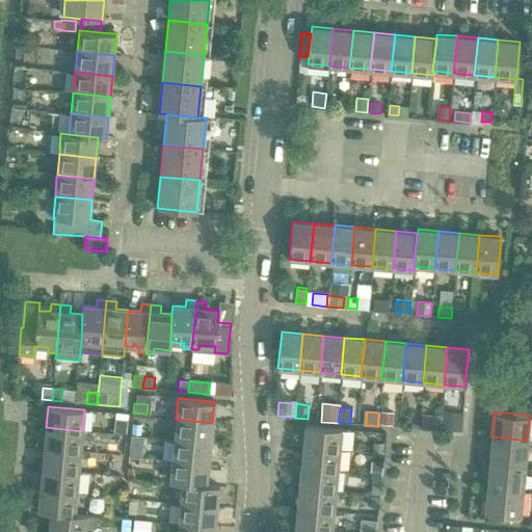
[(116,413),(114,434),(126,435),(128,414),(116,413)]
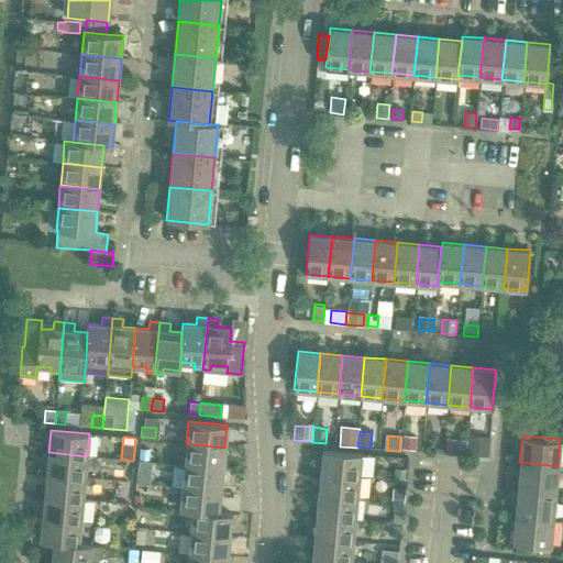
[(466,456),(466,457),(487,459),(488,438),(467,437),(466,456)]
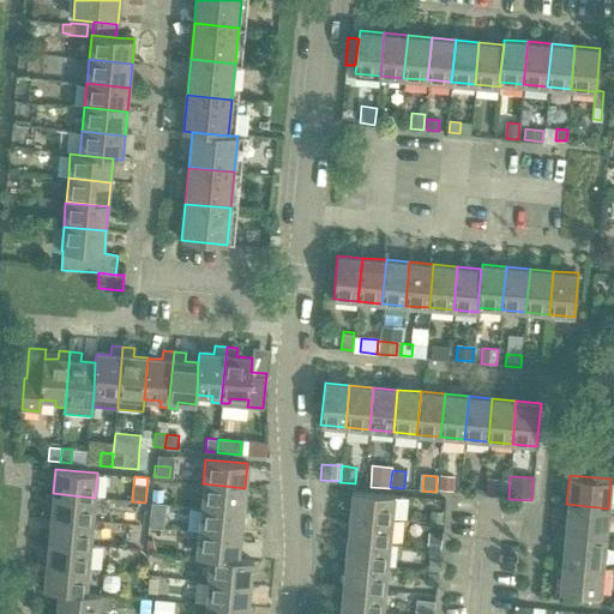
[(440,479),(439,492),(452,493),(453,479),(440,479)]
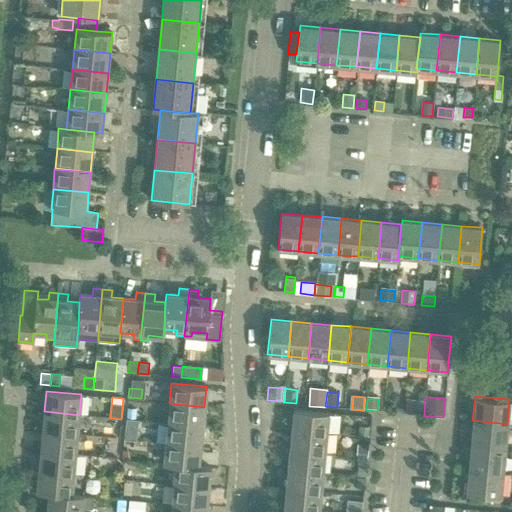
[(406,399),(405,414),(416,415),(418,400),(406,399)]
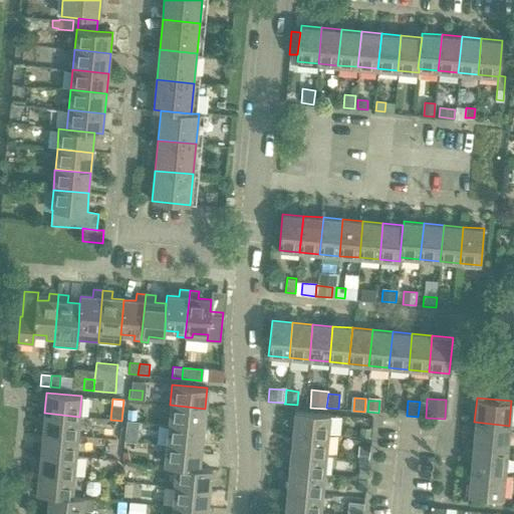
[(170,405),(168,425),(203,429),(205,409),(170,405)]
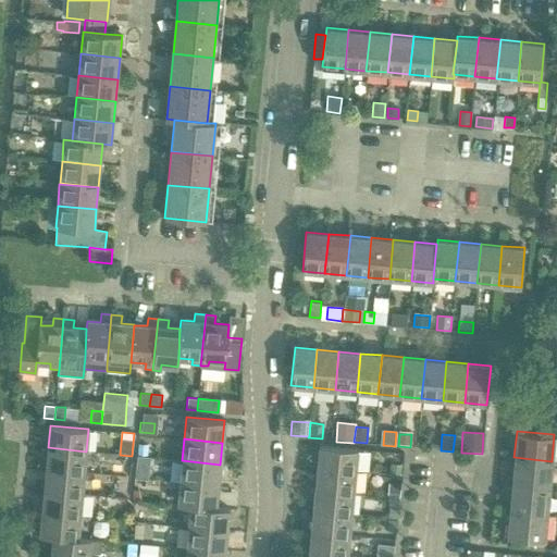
[(138,445),(137,456),(146,457),(147,446),(138,445)]
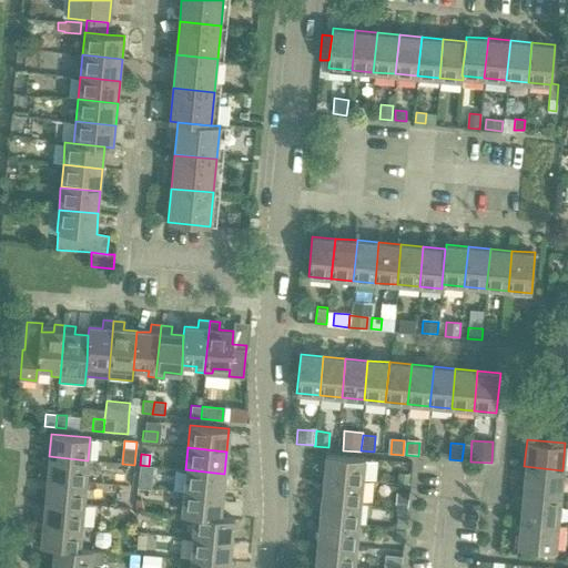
[(325,455),(323,477),(362,482),(364,458),(325,455)]
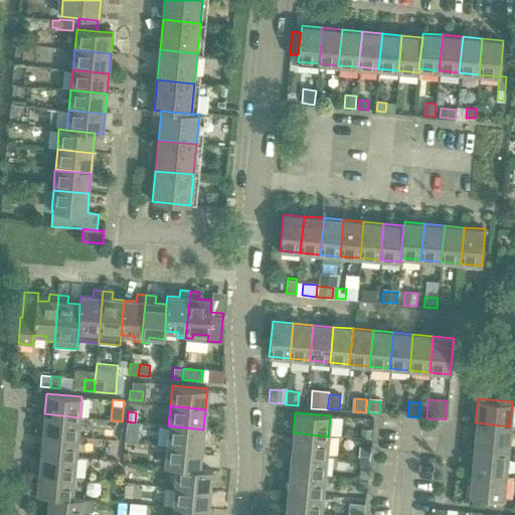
[(44,413),(42,434),(77,438),(79,417),(44,413)]
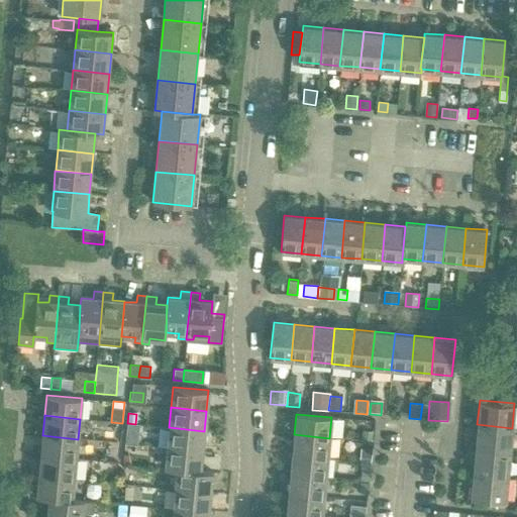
[(477,424),(475,448),(510,452),(512,428),(477,424)]
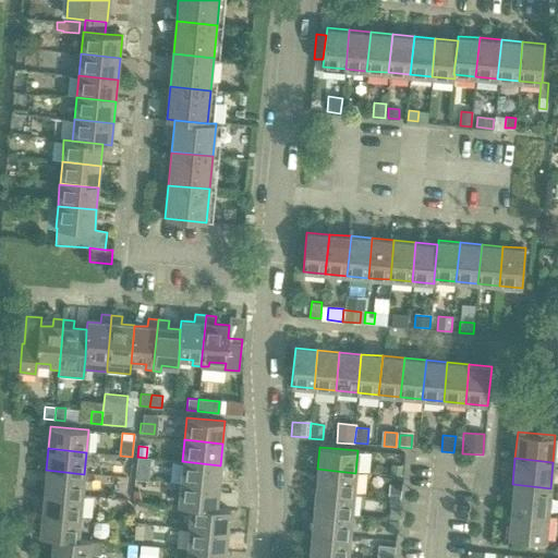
[(182,461),(181,483),(218,486),(220,465),(182,461)]
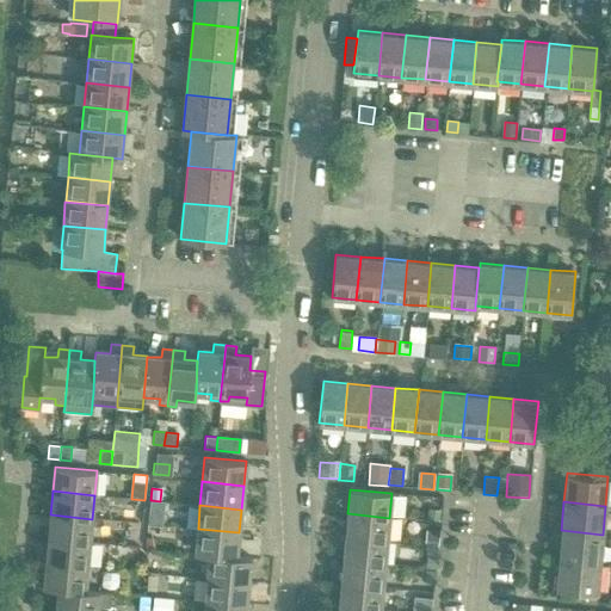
[(439,520),(440,511),(429,510),(427,519),(439,520)]
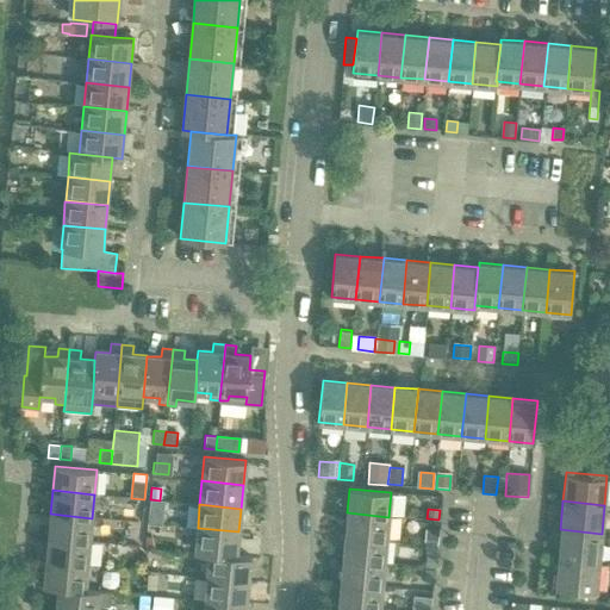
[(347,512),(344,536),(386,540),(388,517),(347,512)]
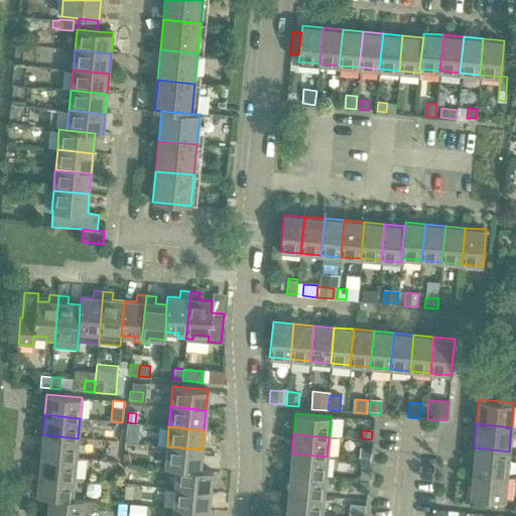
[(42,434),(40,455),(76,459),(77,454),(78,438),(42,434)]
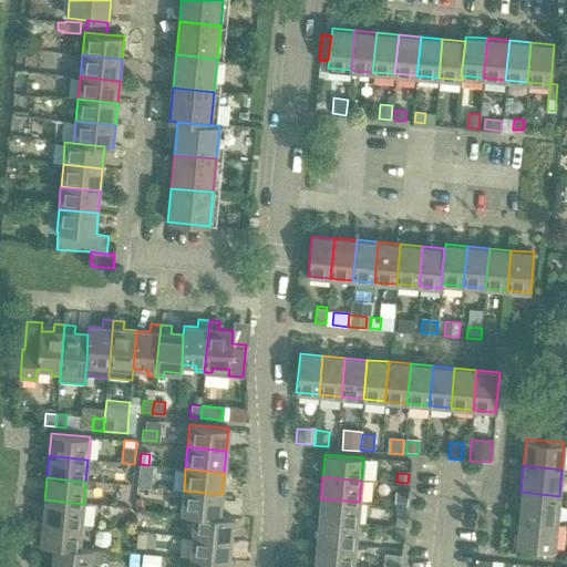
[(184,491),(182,513),(194,514),(219,516),(222,494),(184,491)]
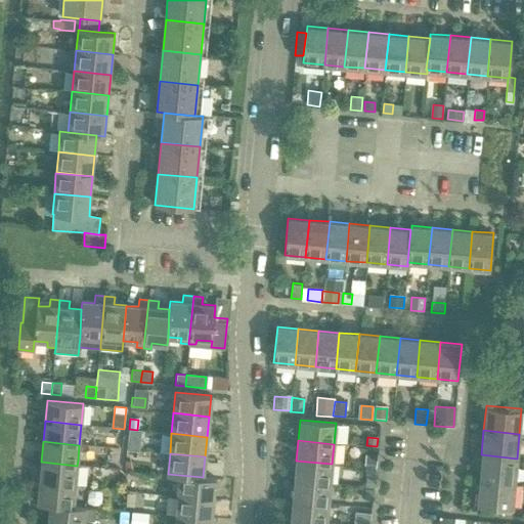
[(481,454),(479,479),(514,482),(517,459),(481,454)]
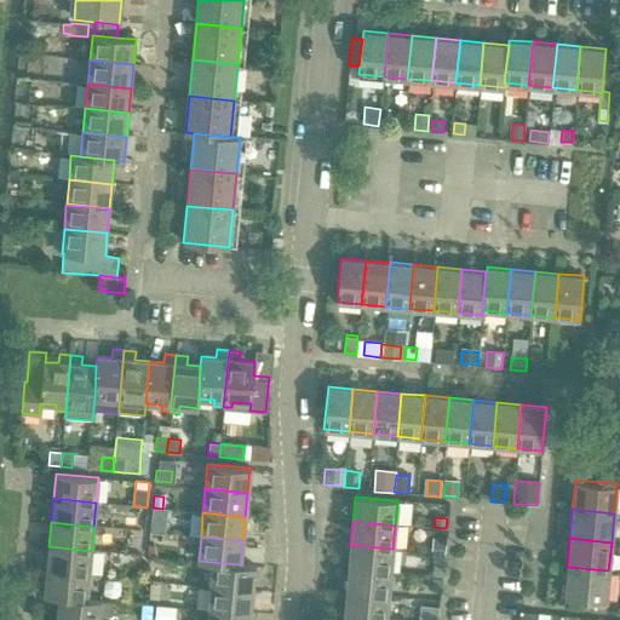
[(432,552),(445,555),(446,543),(434,541),(432,552)]
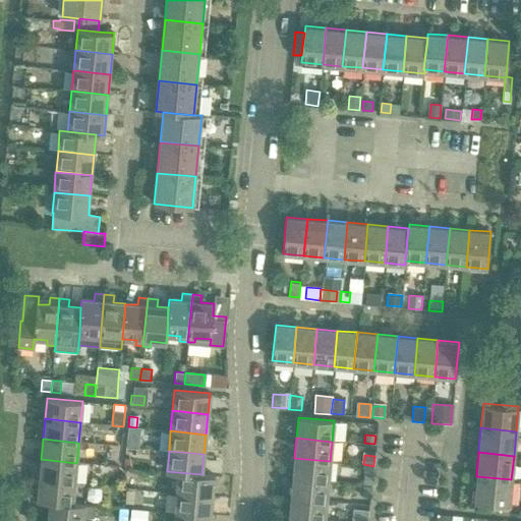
[(294,458),(293,478),(328,481),(330,461),(294,458)]
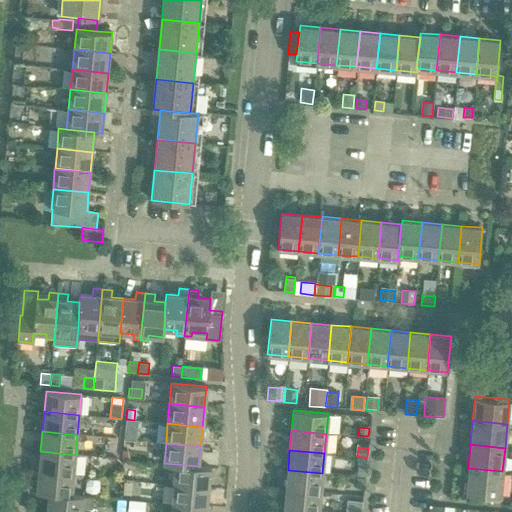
[(40,451),(38,471),(73,475),(75,455),(40,451)]
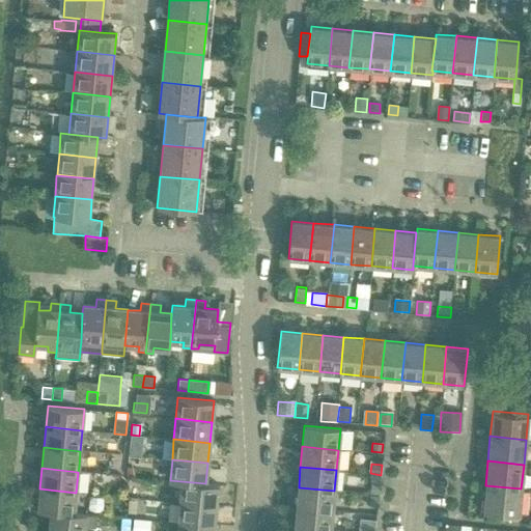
[(182,481),(179,502),(216,505),(218,484),(205,483),(182,481)]
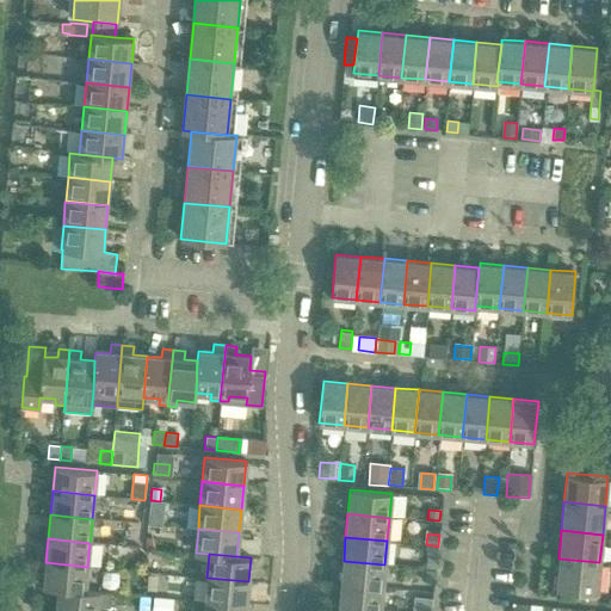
[(427,557),(426,569),(436,569),(437,559),(427,557)]
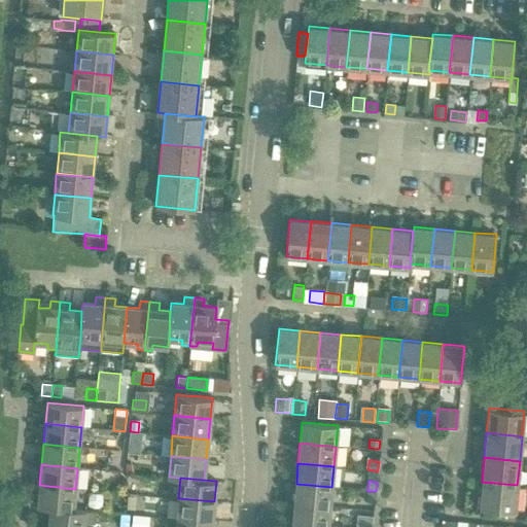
[(482,482),(479,507),(515,511),(517,485),(482,482)]
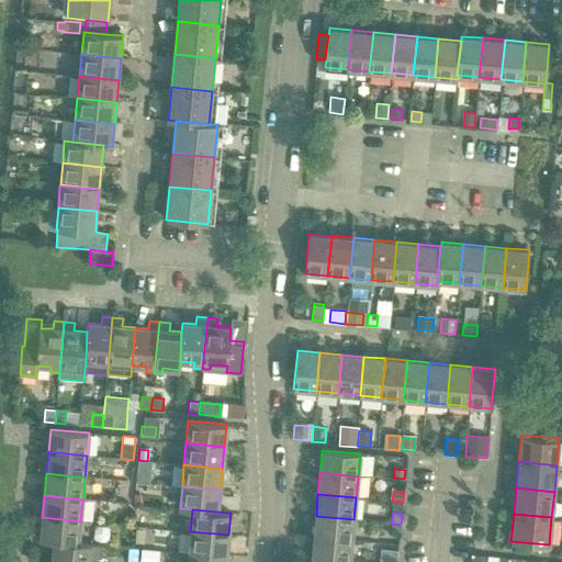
[(316,516),(314,538),(351,541),(353,519),(316,516)]
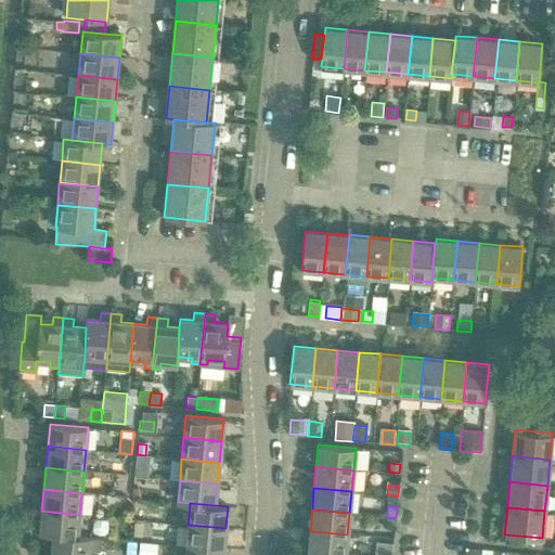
[(41,511),(39,532),(52,533),(77,536),(78,536),(79,515),(41,511)]
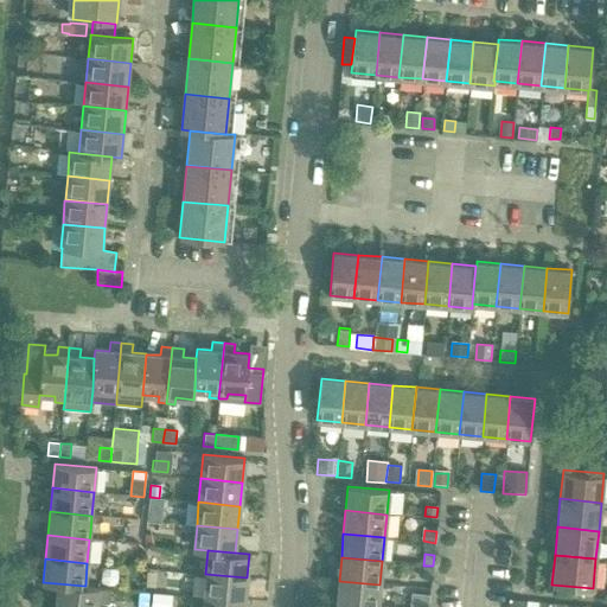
[(423,568),(422,580),(432,580),(433,568),(423,568)]
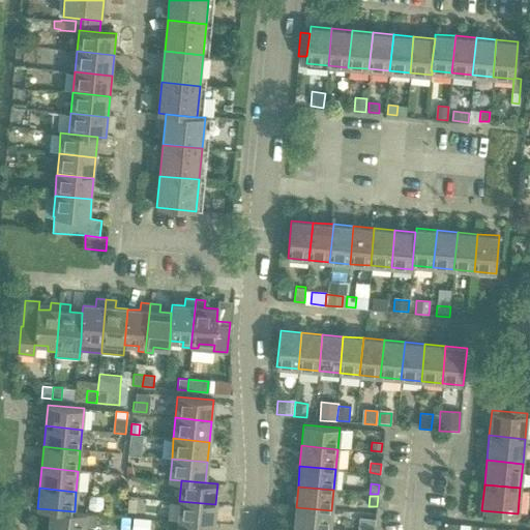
[(179,501),(177,522),(214,525),(215,504),(179,501)]
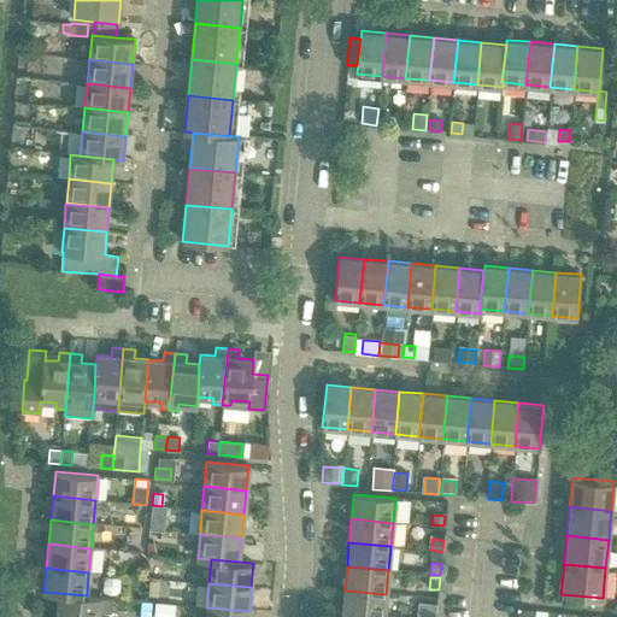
[(345,591),(342,615),(370,616),(383,616),(386,594),(345,591)]
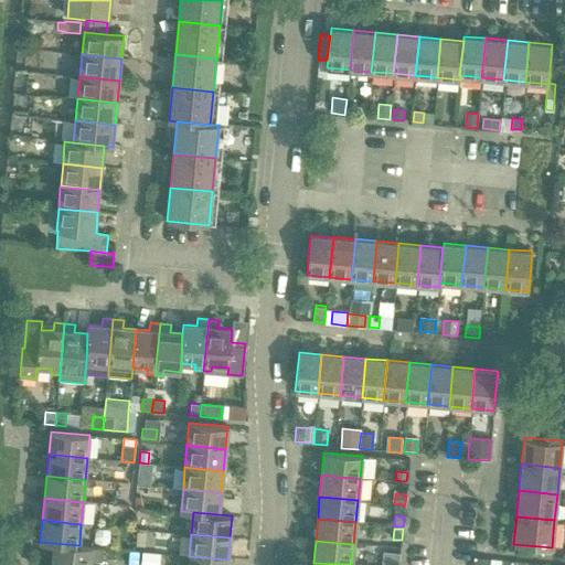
[(53,543),(51,564),(91,564),(93,546),(80,545),(78,545),(53,543)]
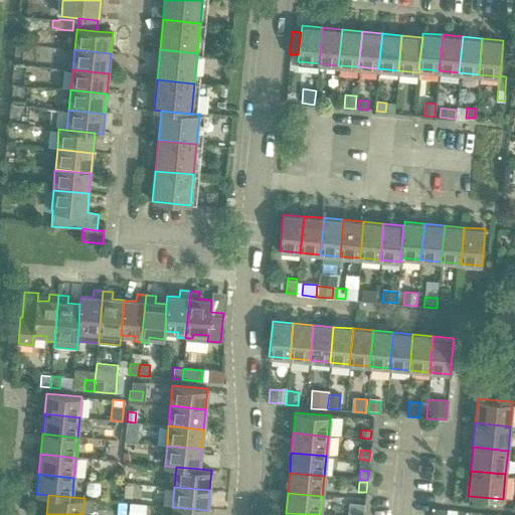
[(117,504),(115,514),(124,514),(125,505),(117,504)]
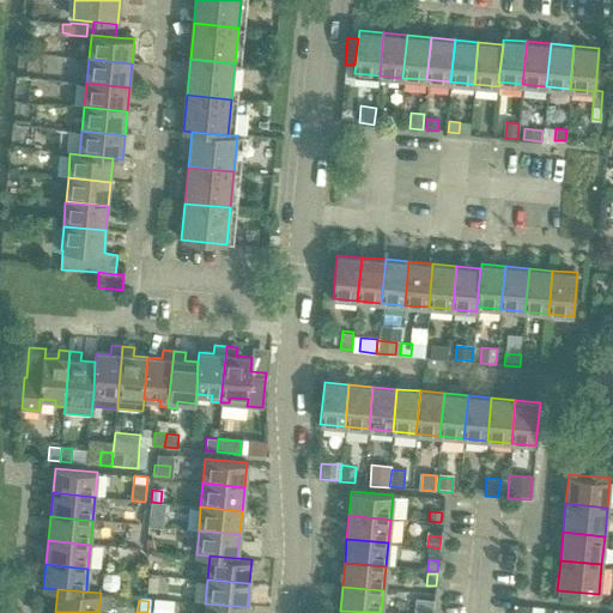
[(155,612),(170,612),(171,601),(156,600),(155,612)]
